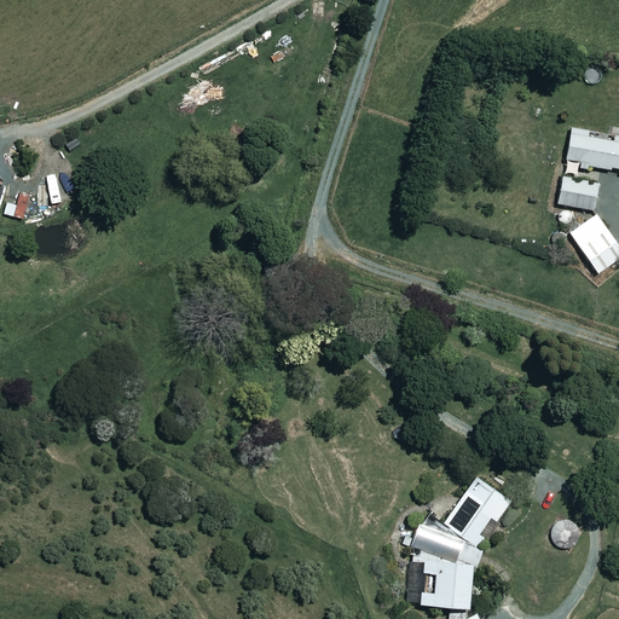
[(618,128),(609,127),(608,134),(570,129),(566,165),(618,171),(618,128)]
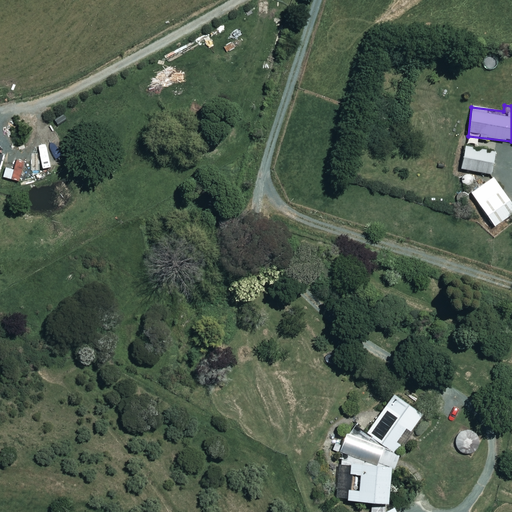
[(452,118),(440,116),(438,125),(450,128),(452,118)]
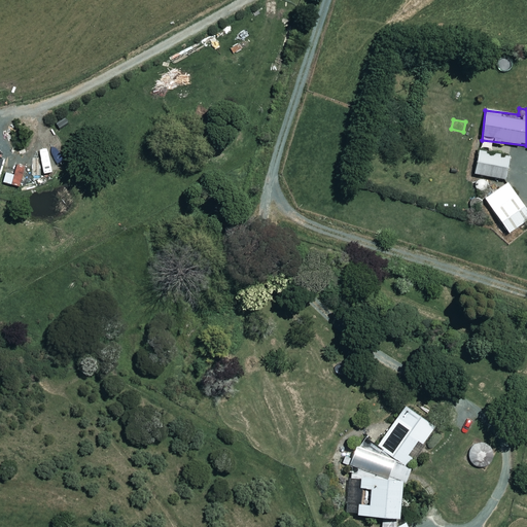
[(508,157),(479,151),(475,174),(504,179),(508,157)]
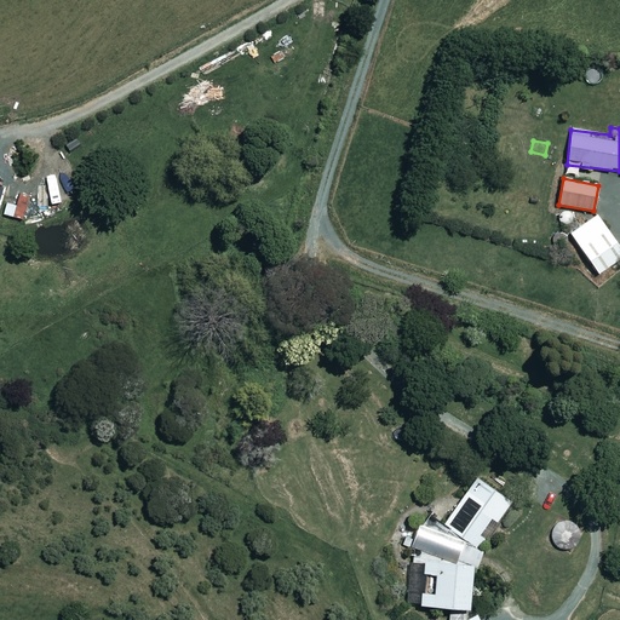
[(22,220),(29,194),(19,191),(16,205),(7,202),(4,216),(22,220)]
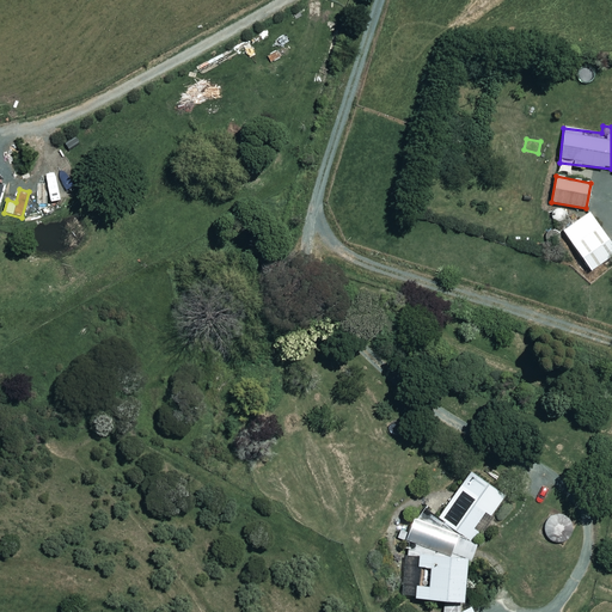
[(611,256),(611,246),(588,213),(562,232),(589,271),(611,256)]
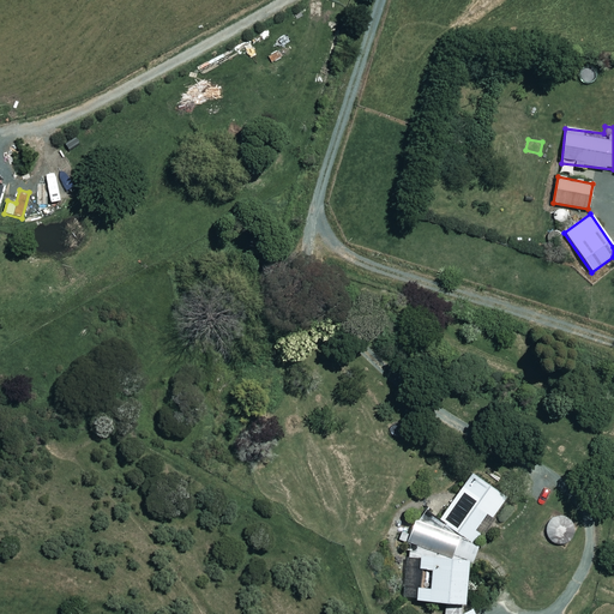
[(416,596),(415,602),(462,606),(470,563),(480,548),(476,546),(494,521),(492,518),(506,498),(471,474),(439,519),(426,511),(397,551),(407,558),(404,596),(416,596)]
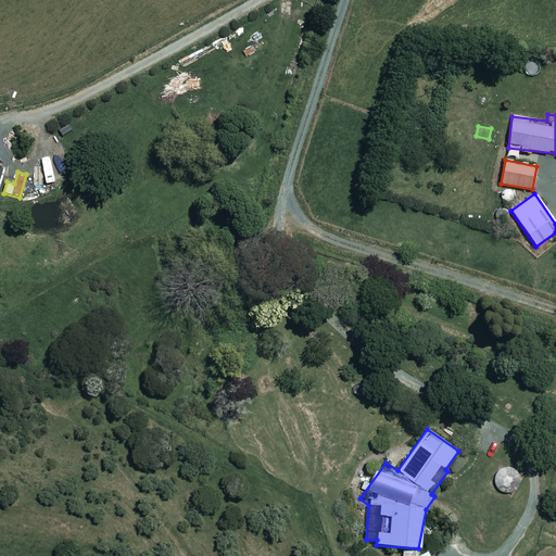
[(497,487),(502,491),(507,494),(514,493),(519,489),(521,480),(519,475),(515,470),(508,468),(502,470),(498,474),(496,480),(497,487)]
